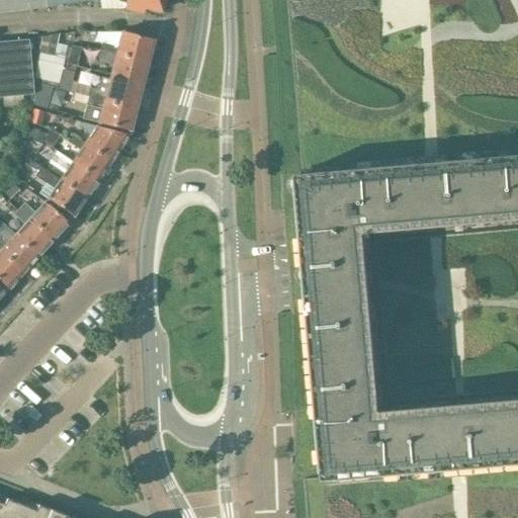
[(18,0),(5,0),(7,12),(20,10),(18,0)]
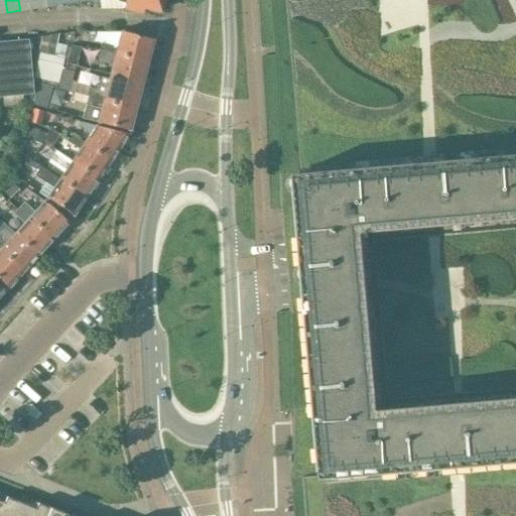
[(31,0),(18,0),(20,10),(33,8),(31,0)]
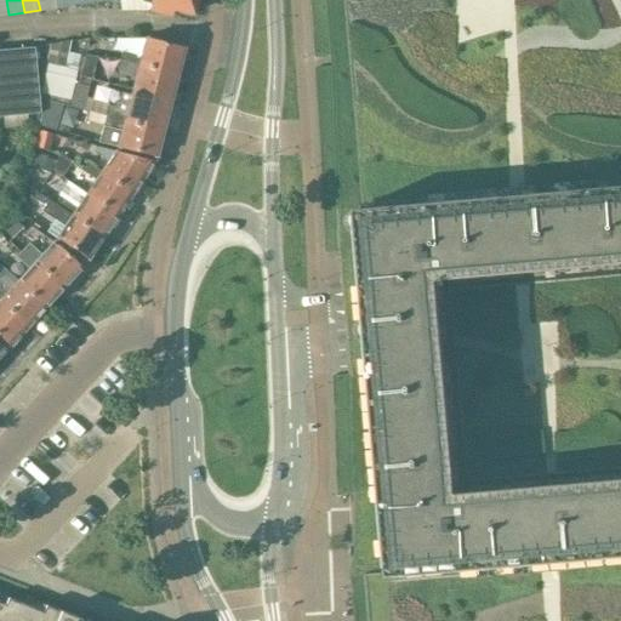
[(38,0),(40,10),(56,7),(55,0),(38,0)]
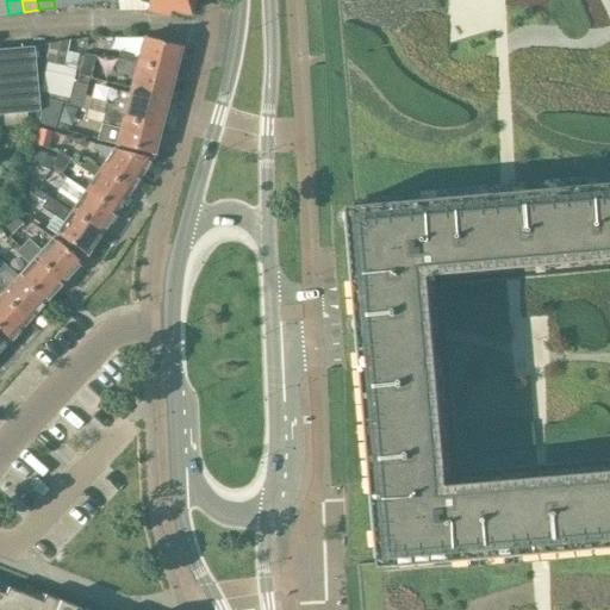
[(137,0),(138,1),(148,4),(147,10),(167,14),(169,7),(188,13),(190,8),(192,8),(193,1),(192,0),(137,0)]
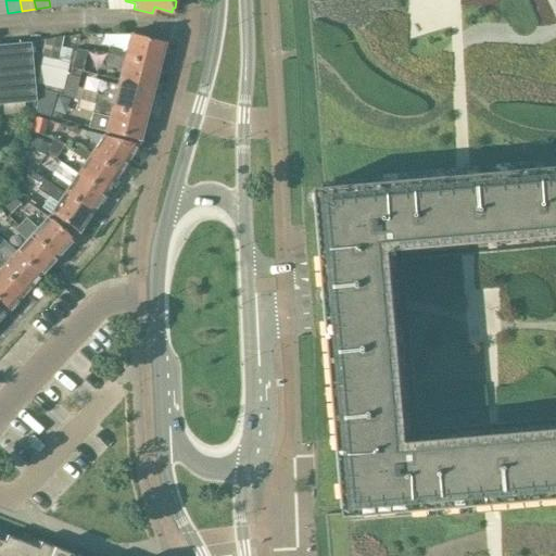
[(555,555),(555,0),(277,0),(279,17),(281,52),(297,51),(297,60),(282,61),(287,131),(291,227),(320,225),(325,273),(329,310),(331,335),(299,337),(302,444),(330,442),(333,482),(315,484),(316,488),(333,485),(335,510),(330,512),(330,515),(326,515),(326,517),(315,518),(318,555),(555,555)]
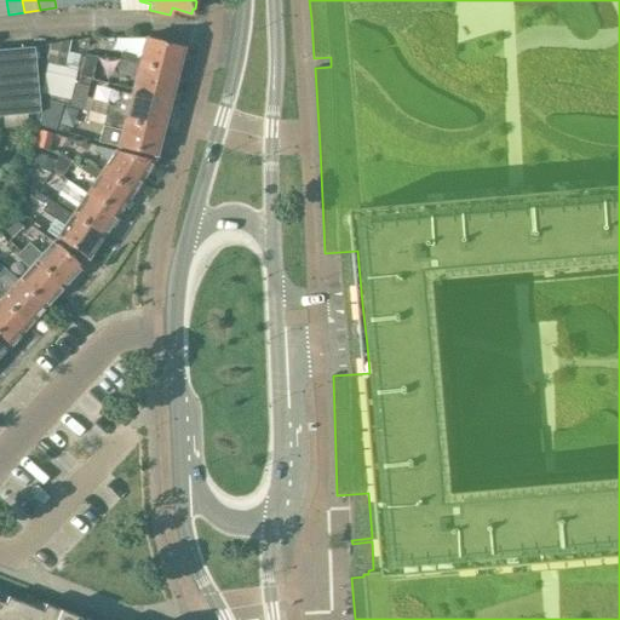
[(182,47),(144,38),(139,59),(135,58),(136,52),(121,49),(119,59),(176,74),(182,47)]
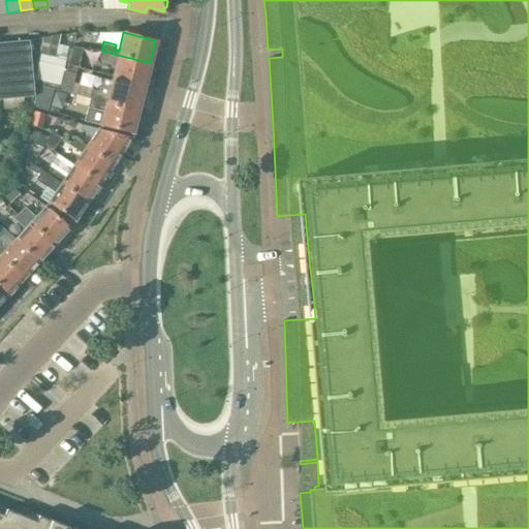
[(0,99),(34,97),(33,83),(29,40),(0,42),(0,99)]
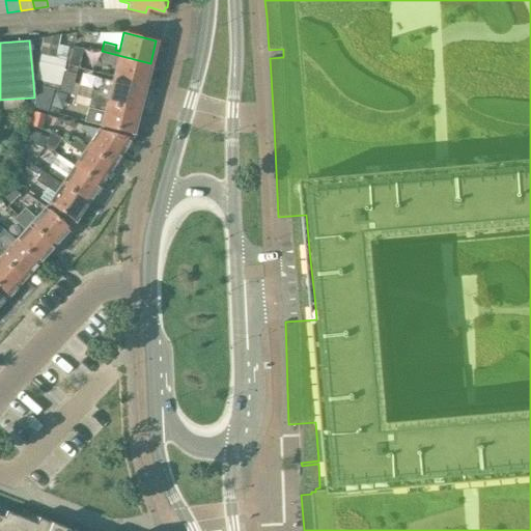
[(73,47),(67,65),(77,67),(82,49),(73,47)]
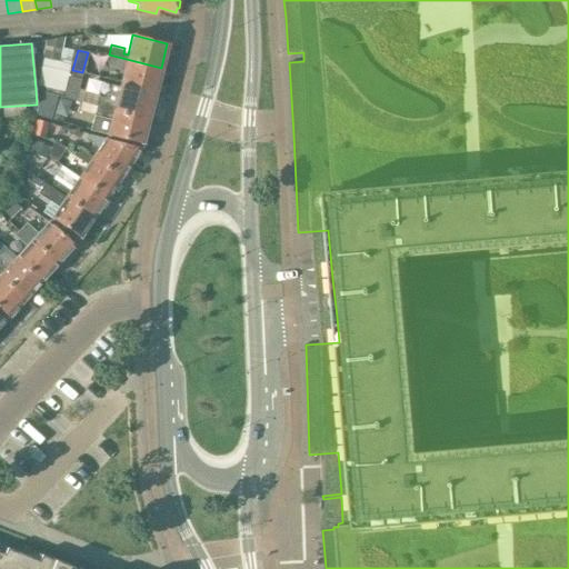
[(156,92),(161,68),(109,55),(107,62),(121,66),(121,62),(126,63),(121,82),(156,92)]
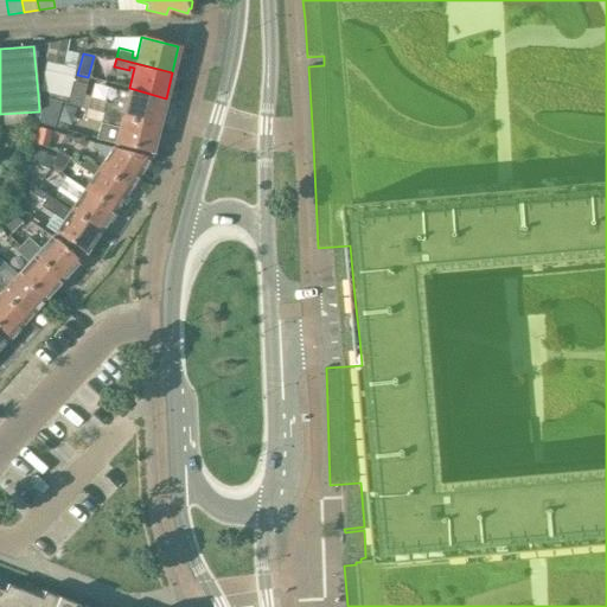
[(88,77),(77,75),(69,104),(81,108),(88,77)]
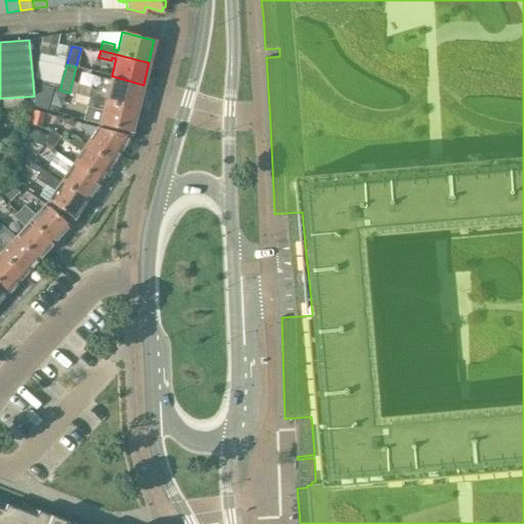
[(95,90),(91,88),(89,98),(136,111),(143,85),(112,76),(111,81),(101,78),(99,87),(96,86),(95,90)]
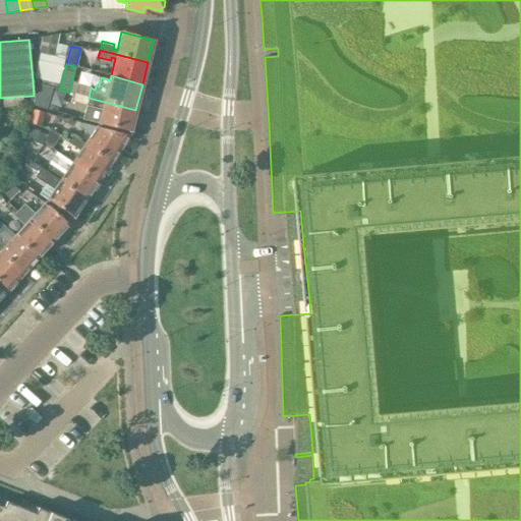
[(32,106),(46,109),(49,96),(50,96),(52,88),(33,81),(34,96),(32,106)]
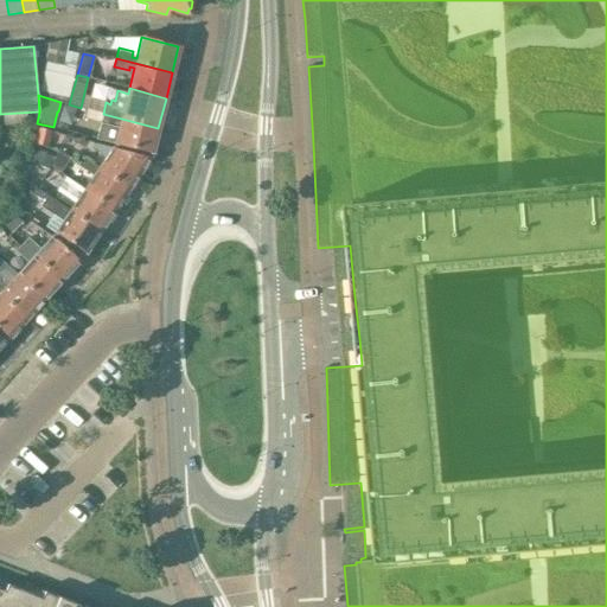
[(101,123),(96,140),(152,153),(158,128),(103,114),(101,123)]
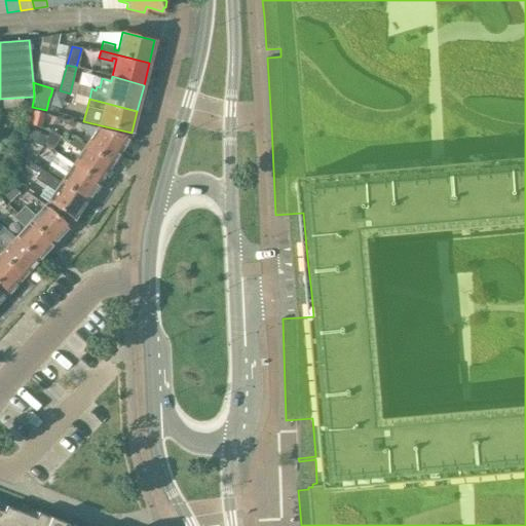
[(34,111),(31,124),(39,128),(43,114),(34,111)]
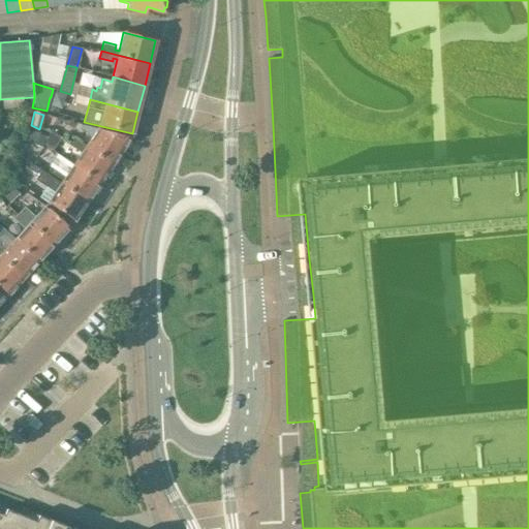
[(83,126),(80,130),(92,138),(86,147),(113,165),(130,139),(83,126)]
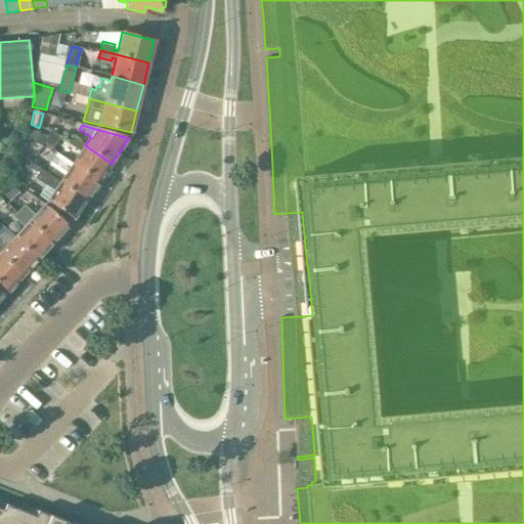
[(74,137),(69,144),(81,153),(74,164),(99,182),(112,164),(85,145),(74,137)]
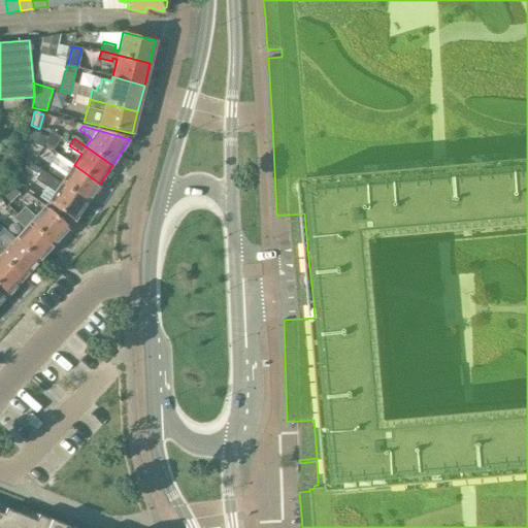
[(25,159),(23,168),(37,177),(42,171),(25,159)]
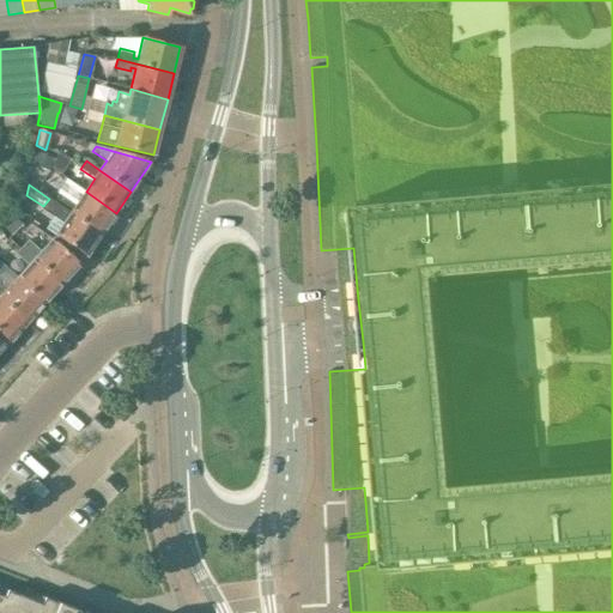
[(76,206),(61,196),(56,204),(101,236),(116,213),(86,192),(76,206)]
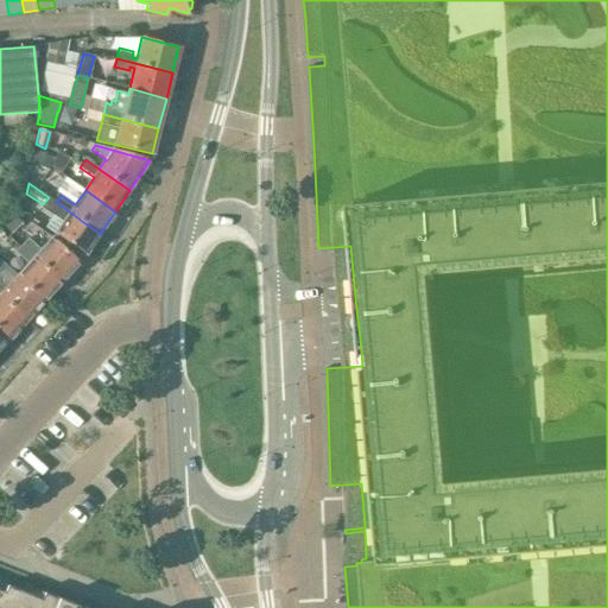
[(56,234),(86,255),(100,234),(49,197),(43,204),(40,208),(63,223),(56,234)]
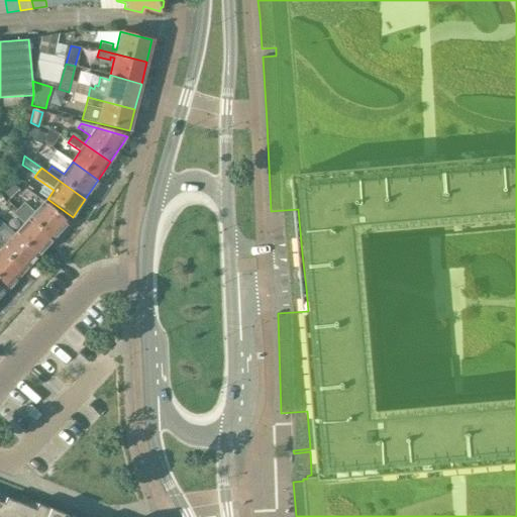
[(2,193),(9,200),(19,190),(15,185),(2,193)]
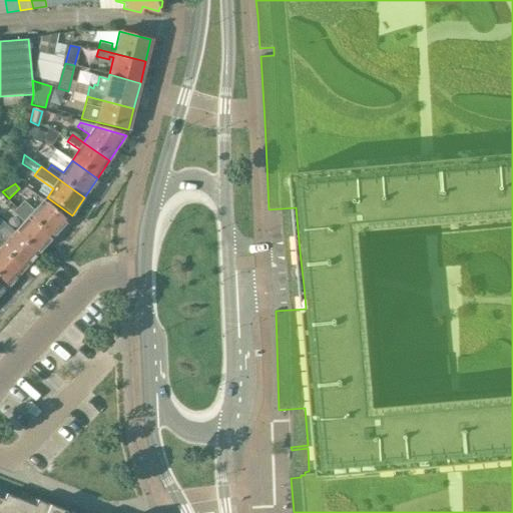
[(34,211),(23,202),(18,207),(52,238),(67,221),(44,200),(34,211)]
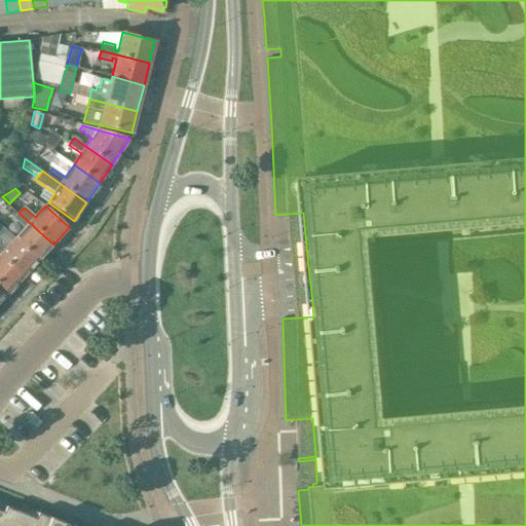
[(19,213),(13,219),(25,228),(14,239),(38,261),(53,245),(19,213)]
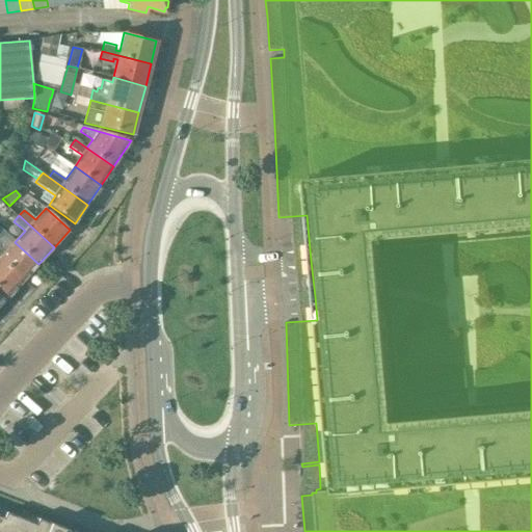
[(0,258),(24,281),(38,264),(15,242),(3,232),(0,235),(0,258)]
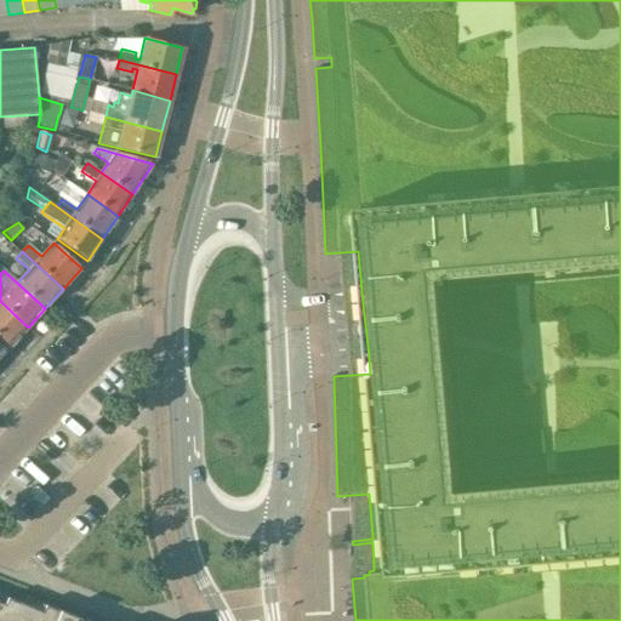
[(0,337),(10,347),(28,328),(0,301),(0,337)]
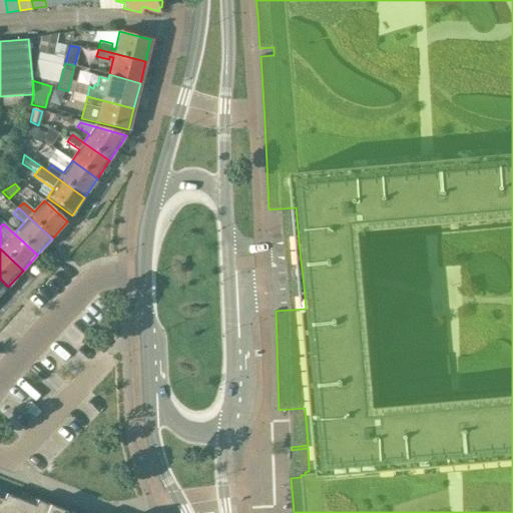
[(72,512),(22,493),(20,498),(0,490),(0,512),(72,512)]
